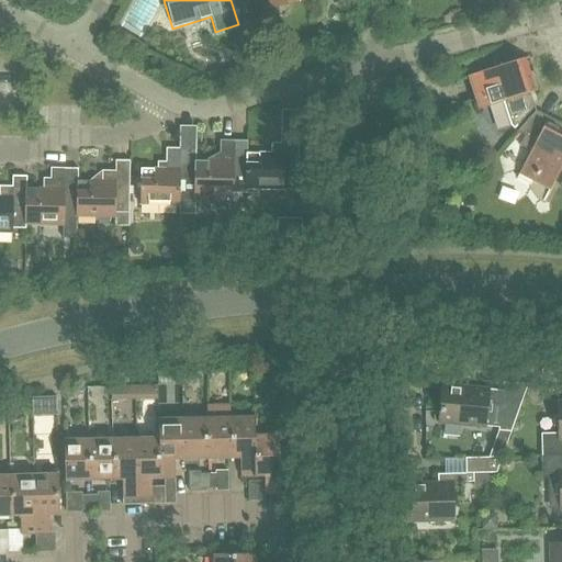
[(265,0),(268,10),(302,0),(265,0)]
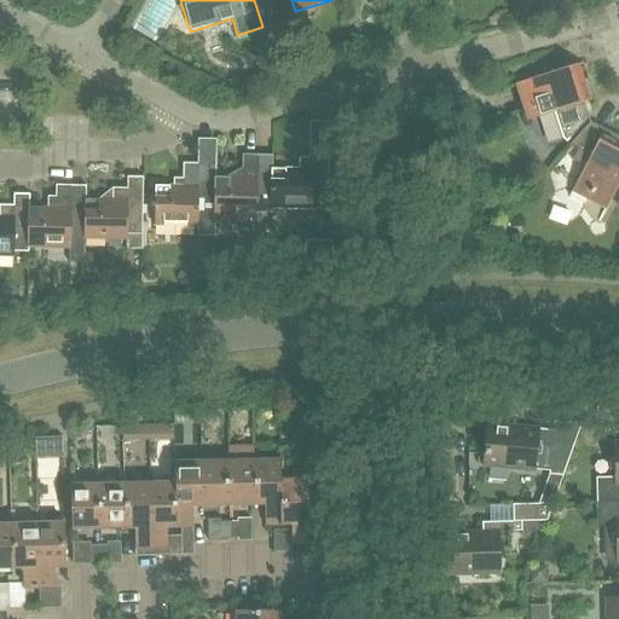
[(281,27),(270,30),(276,52),(285,48),(281,27)]
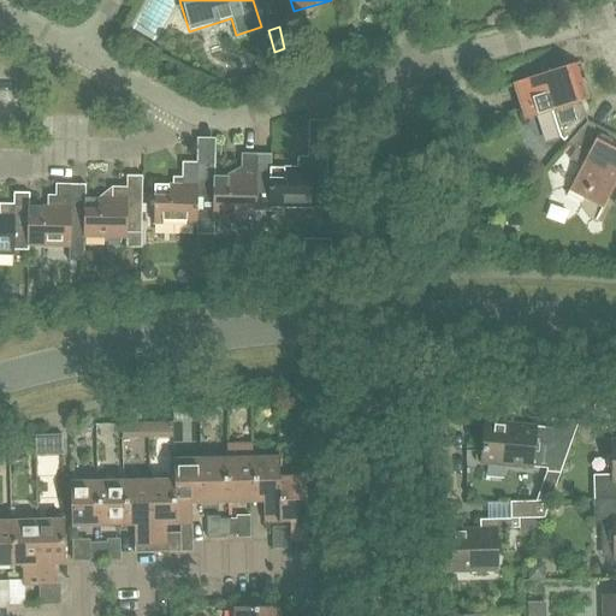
[(592,99),(580,61),(513,83),(525,120),(551,112),(560,138),(564,141),(586,117),(581,102),(592,99)]
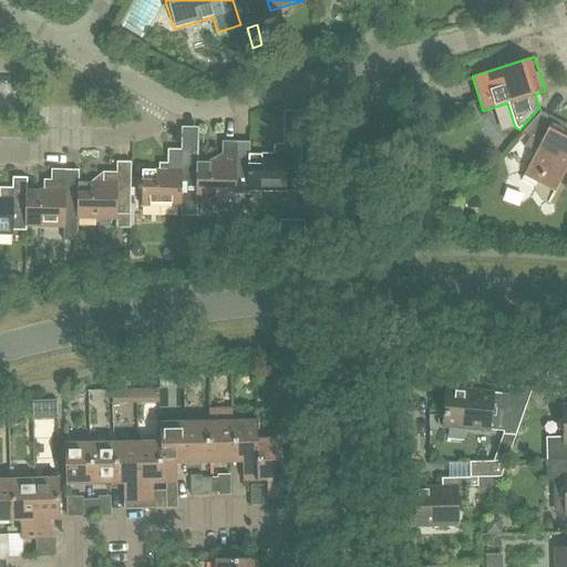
[(535,153),(522,179),(535,186),(537,183),(555,192),(566,167),(566,125),(540,112),(522,133),(529,137),(524,147),(535,153)]
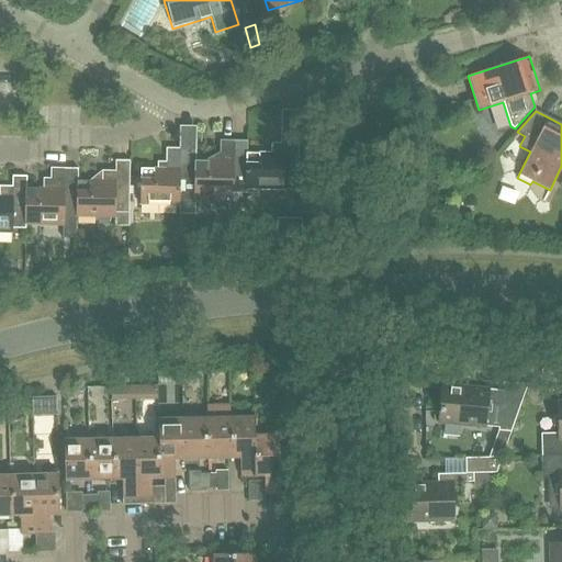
[(271,154),(247,154),(246,154),(246,189),(247,190),(298,190),(299,133),(284,133),(284,144),(271,143),(271,154)]
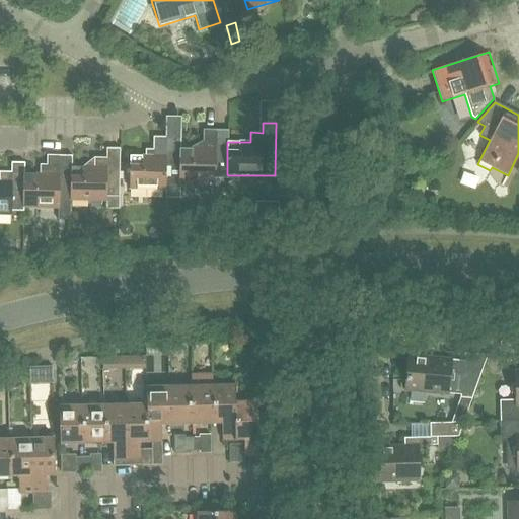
[(228,130),(203,130),(203,149),(180,149),(179,182),(180,182),(216,182),(216,178),(228,178),(228,175),(227,174),(227,142),(228,142),(228,130)]
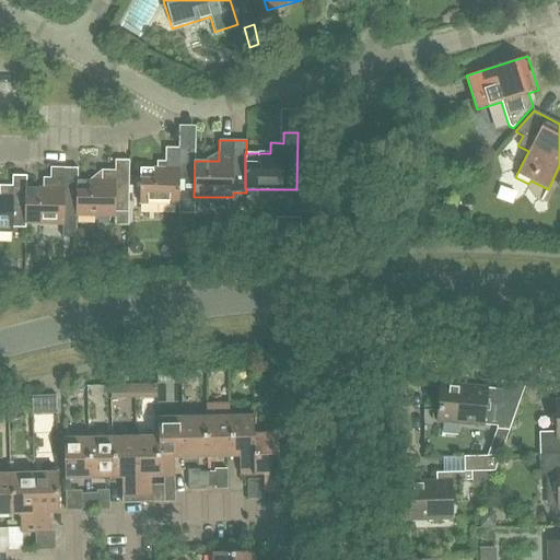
[(195,197),(194,197),(195,161),(195,149),(165,148),(165,168),(140,168),(139,203),(179,205),(179,200),(195,201),(195,197)]
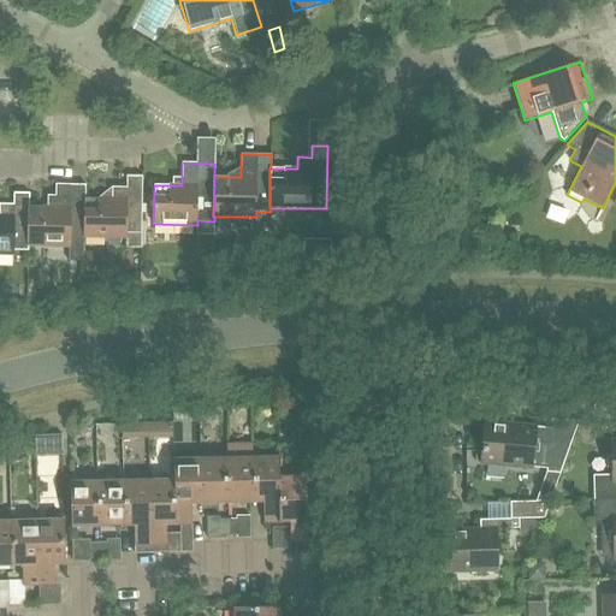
[(112,199),(86,199),(84,199),(84,237),(126,238),(126,234),(141,234),(142,176),(126,176),(126,188),(112,188),(112,199)]
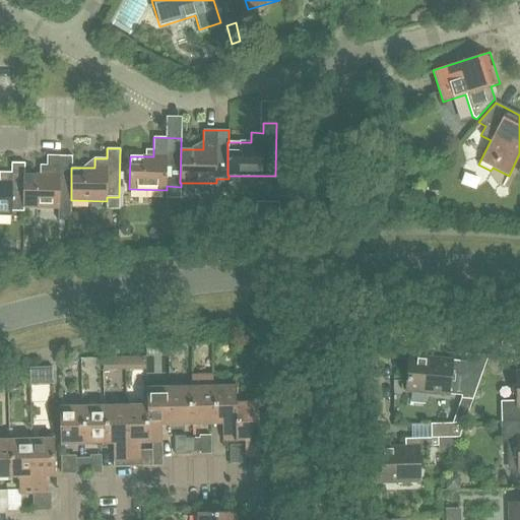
[(40,175),(24,175),(23,175),(23,208),(59,208),(59,220),(71,220),(71,200),(71,168),(72,168),(72,156),(47,155),(47,166),(40,166),(40,175)]
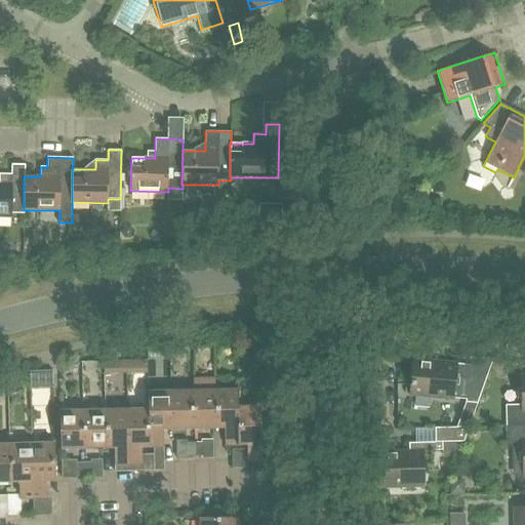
[(24,214),(24,210),(24,176),(25,176),(25,165),(11,164),(11,174),(0,173),(0,217),(11,217),(11,213),(24,214)]
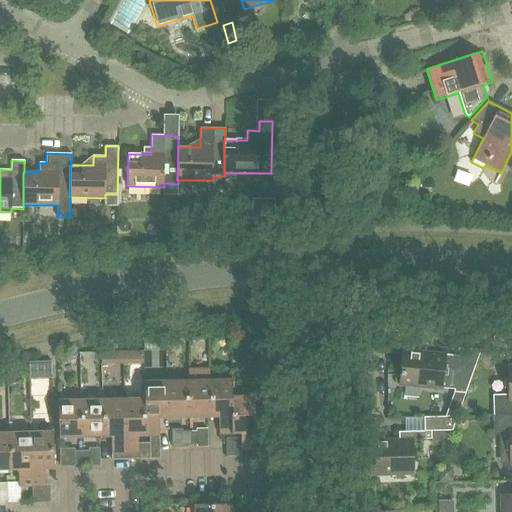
[(142,351),(122,352),(122,364),(143,363),(142,351)]
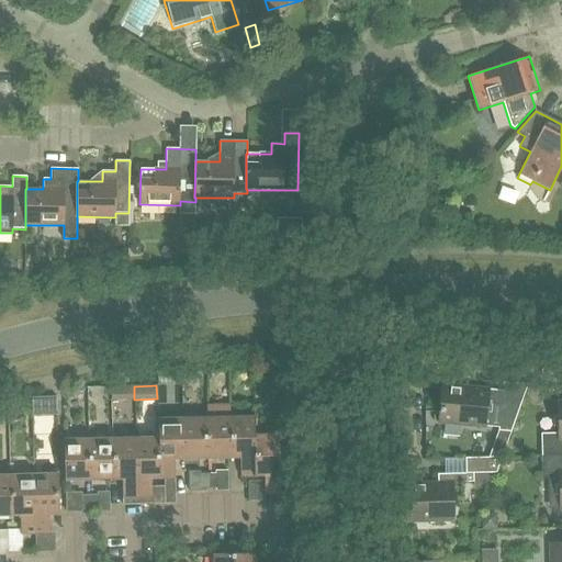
[(512,431),(523,401),(502,400),(503,390),(448,385),(447,400),(441,398),(439,424),(485,427),(485,426),(499,427),(499,430),(512,431)]
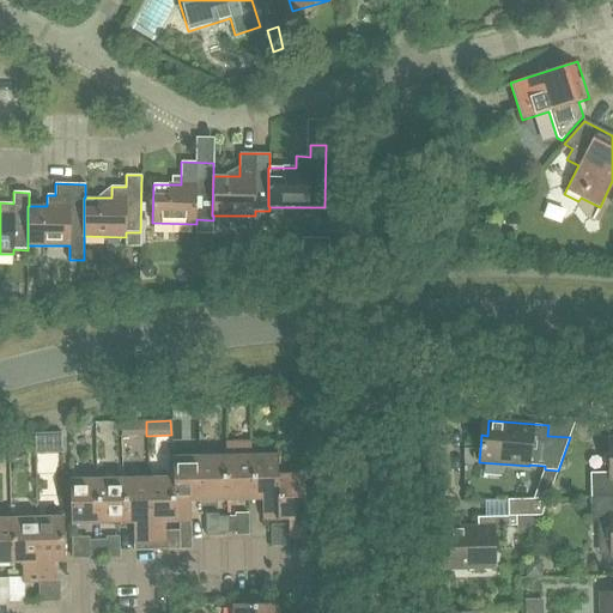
[(61,453),(61,434),(35,434),(36,453),(61,453)]
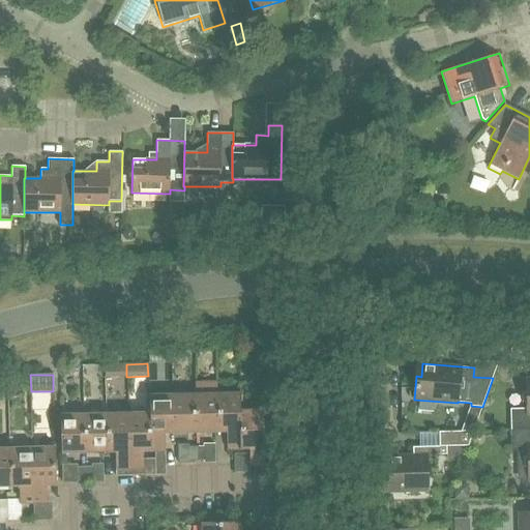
[(510,409),(510,431),(529,430),(529,379),(527,380),(528,409),(510,409)]
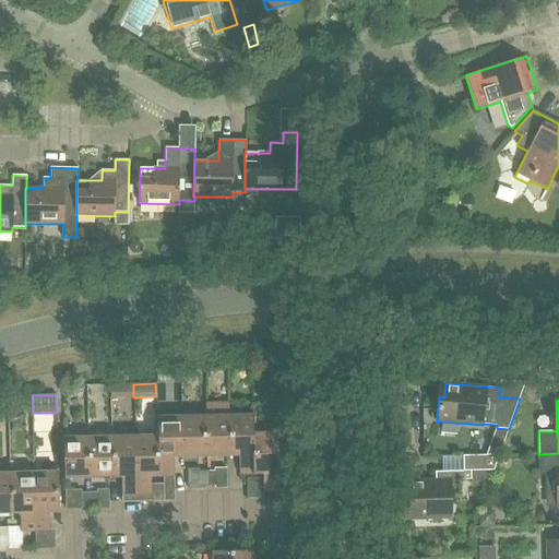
[(21,403),(9,403),(9,414),(21,413),(21,403)]
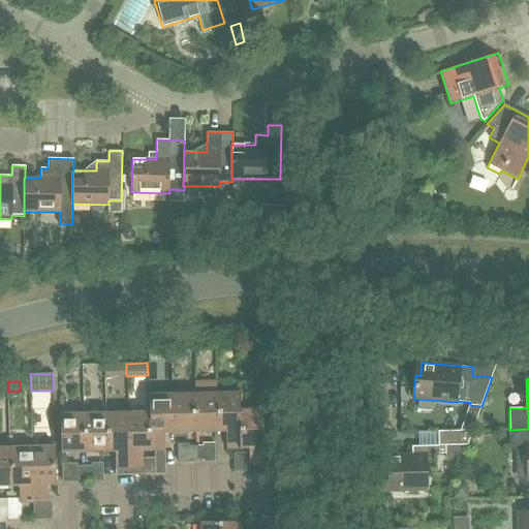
[(218,394),(217,394),(217,389),(217,381),(194,381),(194,389),(195,431),(218,431),(218,394)]
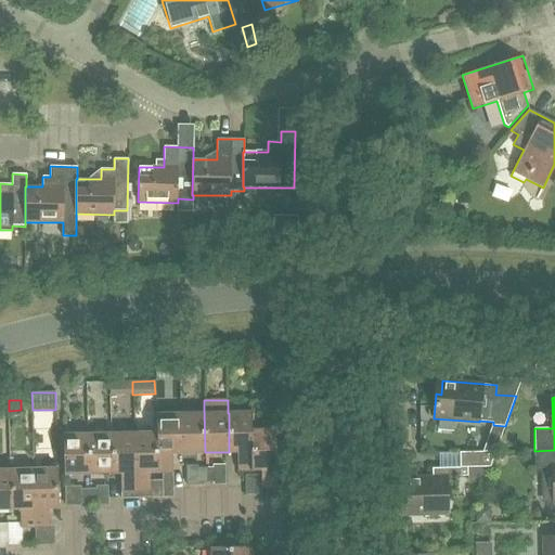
[(202,413),(182,413),(180,413),(181,453),(205,452),(204,408),(202,409),(202,413)]
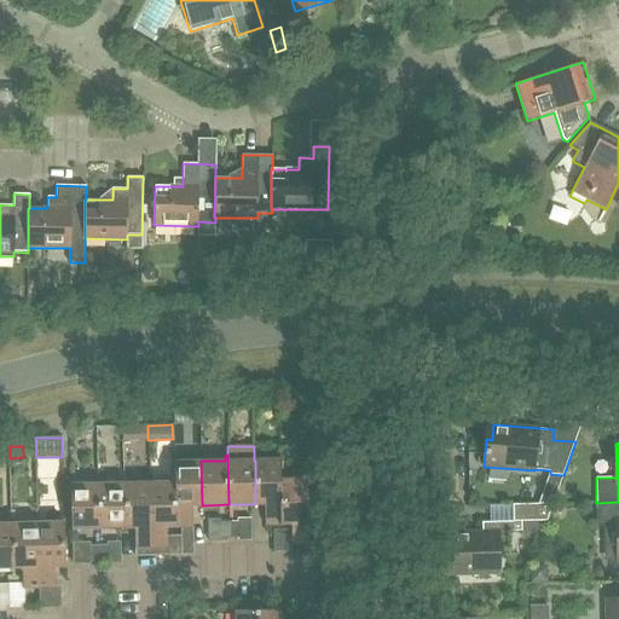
[(259,455),(254,455),(254,461),(255,461),(255,504),(266,504),(266,524),(282,524),(282,480),(281,462),(283,462),(283,455),(279,455),(279,460),(259,461),(259,455)]
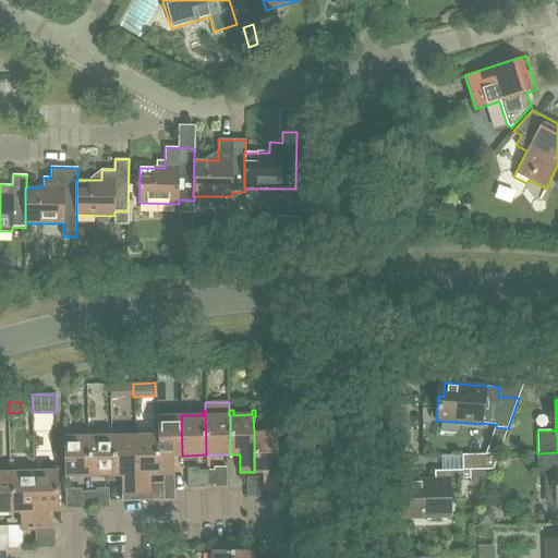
[(174,456),(182,456),(181,415),(183,415),(183,411),(179,411),(179,416),(159,416),(159,413),(155,413),(155,419),(158,419),(158,435),(159,474),(174,473),(174,456)]
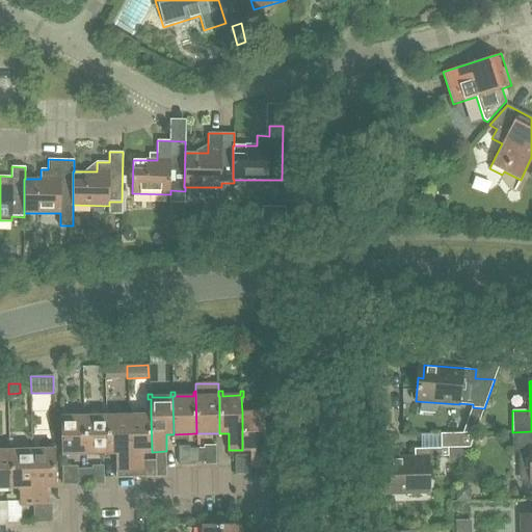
[(130,470),(129,415),(111,416),(111,410),(106,410),(107,416),(108,453),(116,453),(116,470),(130,470)]
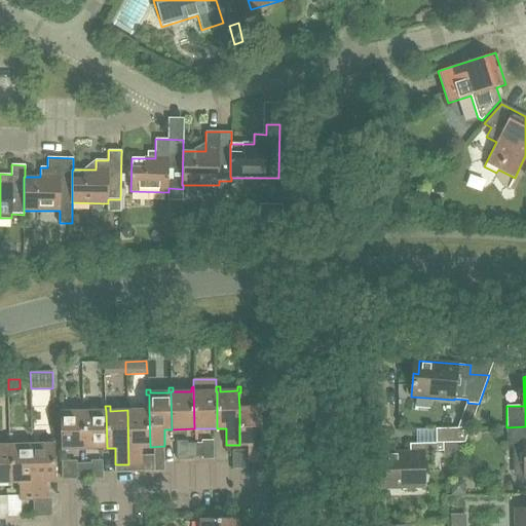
[(62,449),(84,448),(83,407),(80,407),(80,411),(61,412),(62,449)]
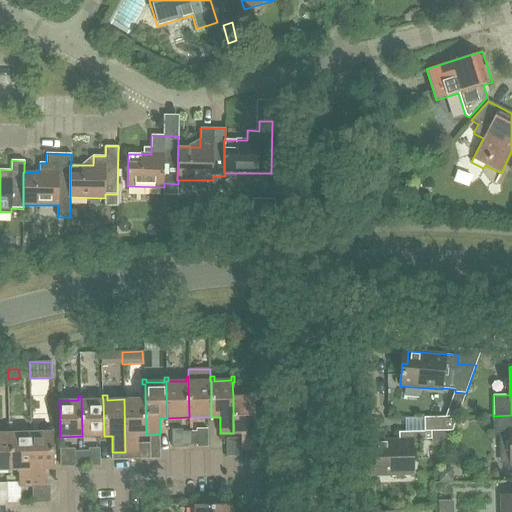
[(84,396),(81,396),(82,436),(104,436),(103,400),(84,401),(84,396)]
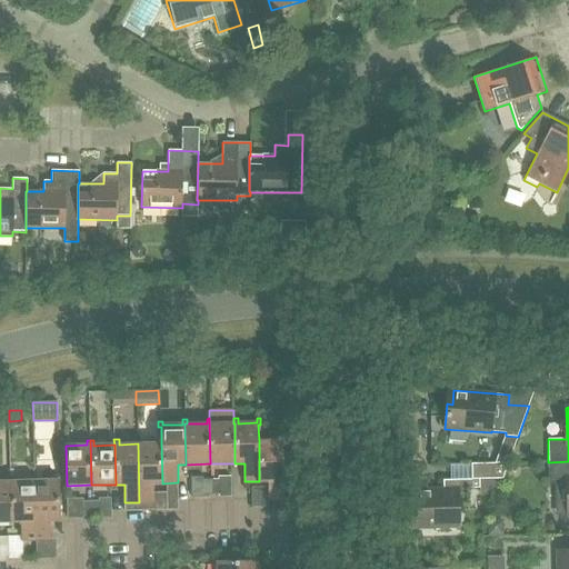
[(259,441),(259,481),(268,481),(269,499),(285,499),(283,440),(259,441)]
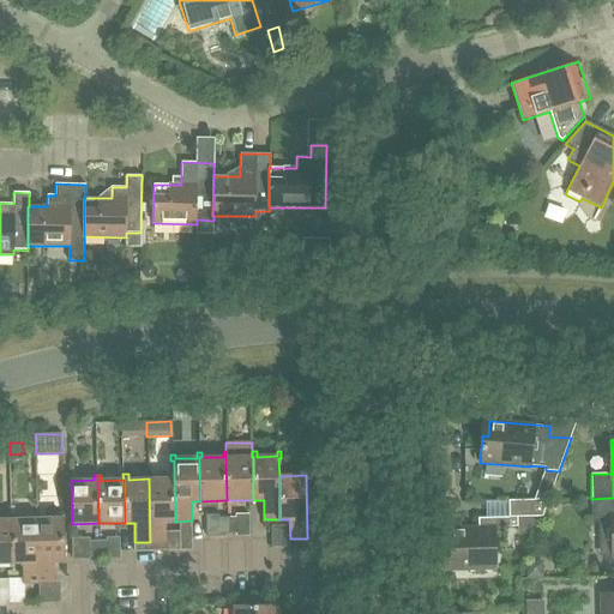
[(174,479),(149,479),(150,542),(167,542),(166,522),(175,522),(174,479)]
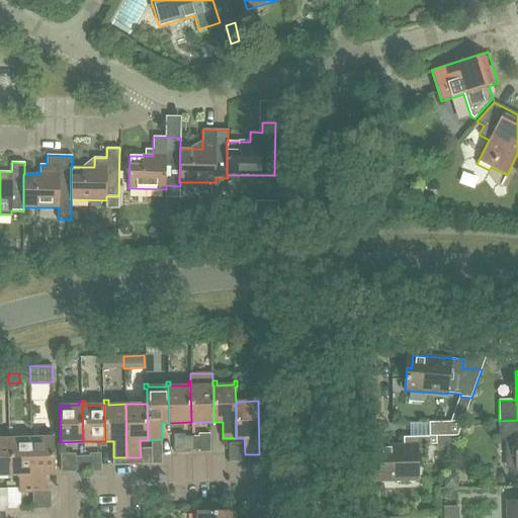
[(516,441),(517,468),(517,469),(517,468),(517,420),(499,421),(500,441),(516,441)]
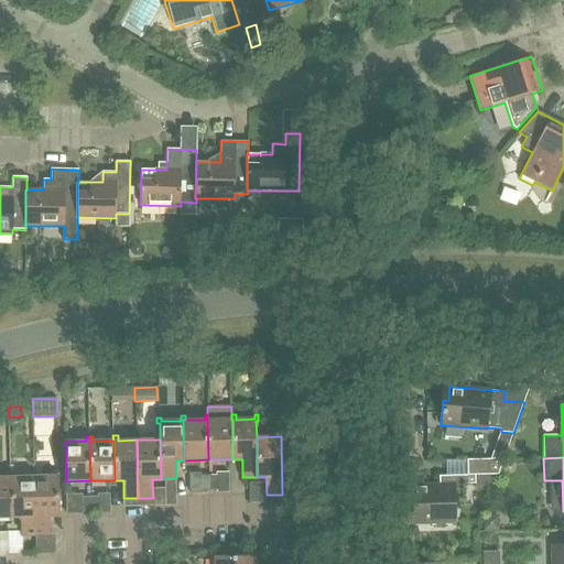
[(408,499),(408,523),(456,523),(455,499),(463,499),(463,486),(463,484),(477,484),(476,475),(499,475),(505,458),(490,459),(467,459),(467,475),(455,476),(438,476),(438,485),(413,486),(413,499),(408,499)]
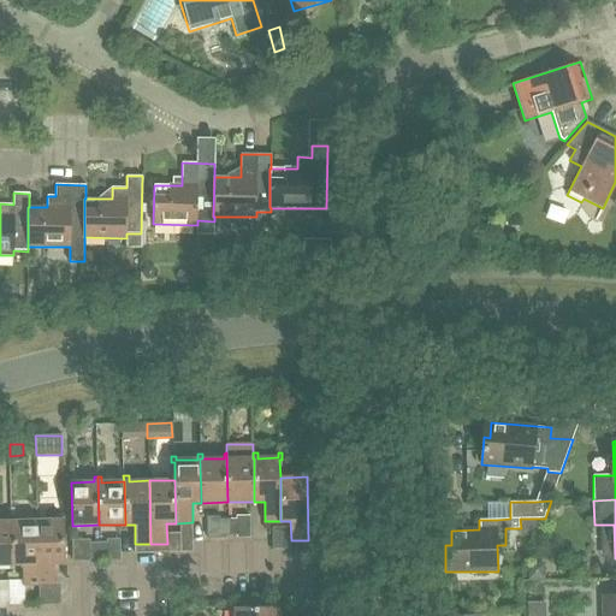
[(60,521),(36,522),(39,584),(55,584),(55,563),(65,563),(64,515),(60,516),(60,521)]
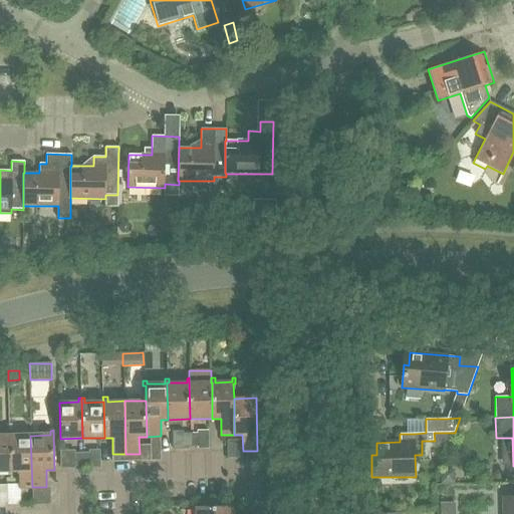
[(12,432),(8,432),(9,436),(10,472),(19,472),(19,484),(19,488),(32,487),(30,436),(12,436),(12,432)]
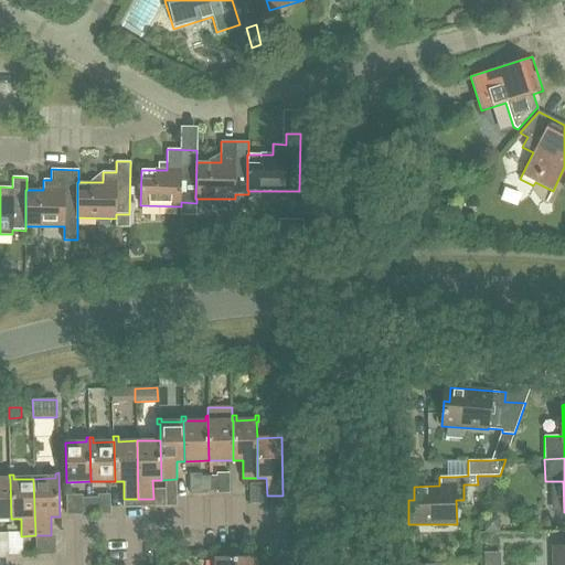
[(0,519),(11,519),(10,479),(0,479),(0,519)]
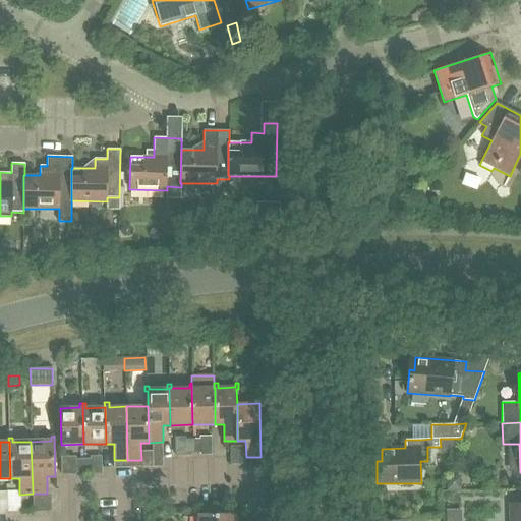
[(76,473),(83,473),(83,459),(75,459),(76,473)]
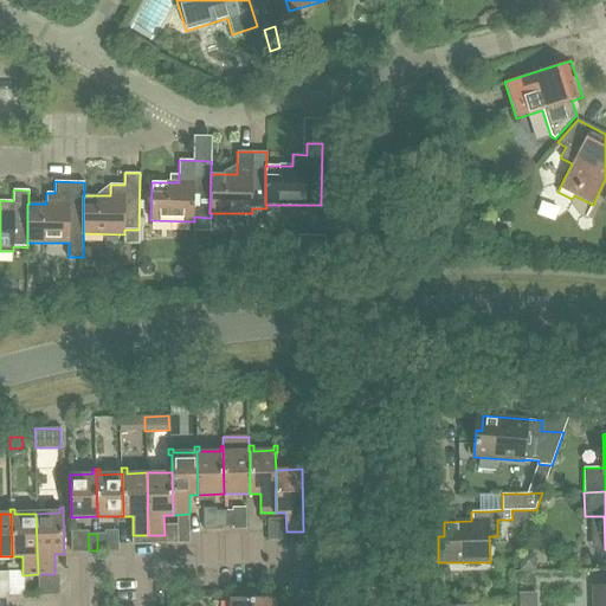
[(605,605),(605,586),(593,587),(593,605),(605,605)]
